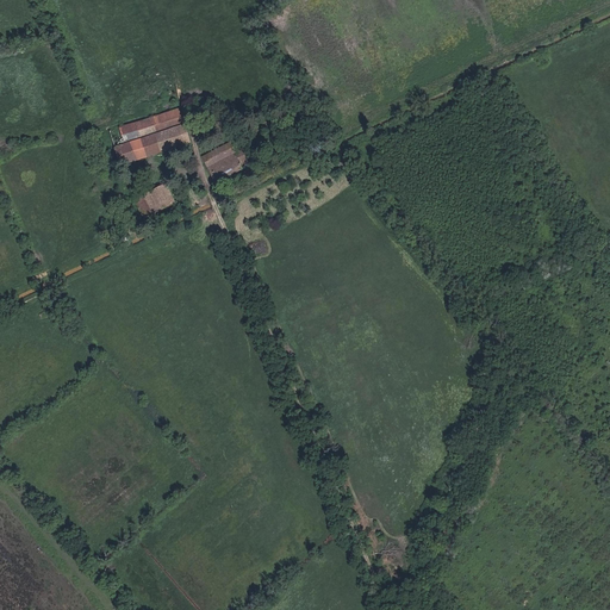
[(166,151),(192,142),(181,110),(155,117),(166,151)]
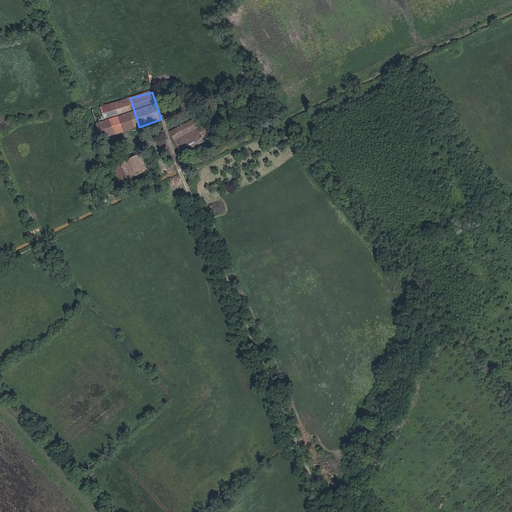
[(102,139),(139,127),(130,98),(93,109),(102,139)]
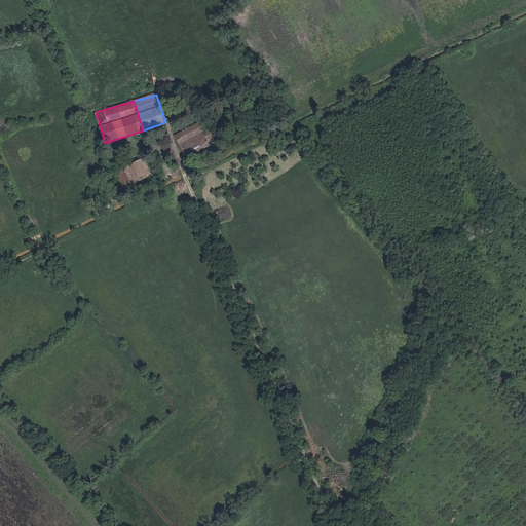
[(192,142),(187,132),(177,137),(188,157),(212,146),(211,141),(215,139),(207,122),(198,125),(203,137),(192,142)]
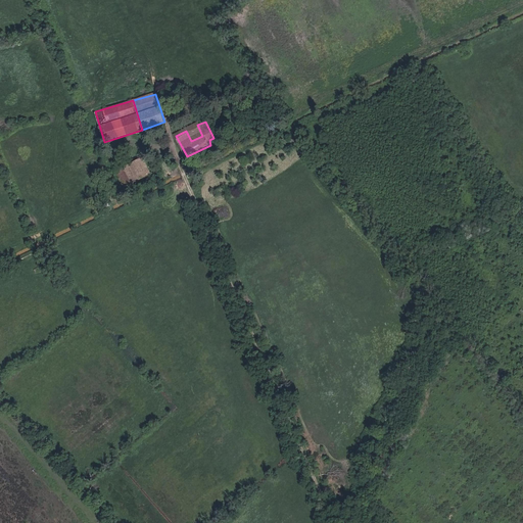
[(197,125),(186,131),(191,141),(202,136),(197,125)]
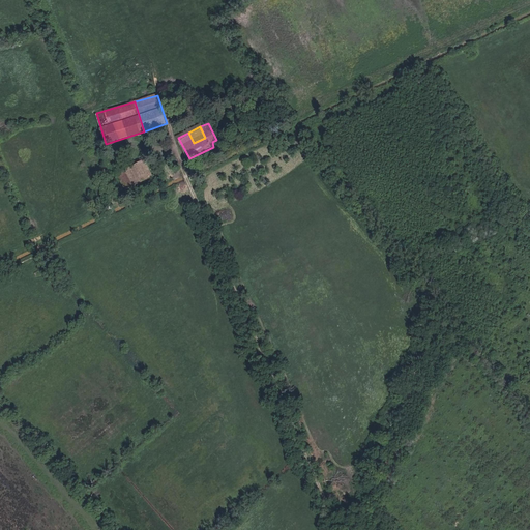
[(125,190),(153,177),(145,162),(118,176),(125,190)]
